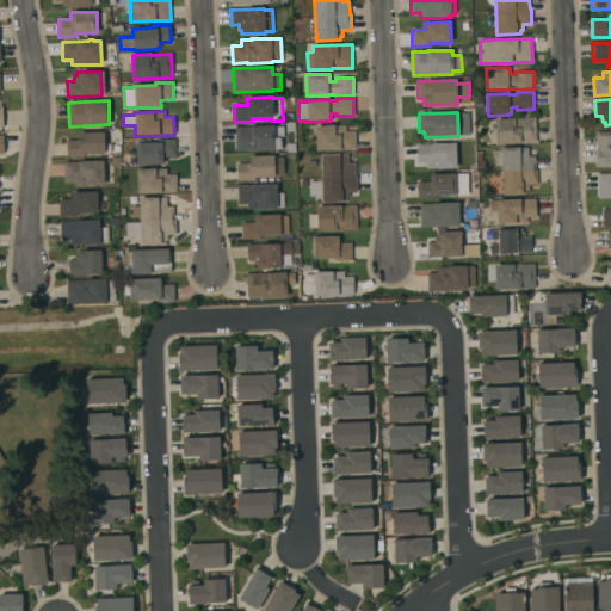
[(535,118),(536,142),(526,142),(526,141),(520,142),(520,143),(495,143),(495,119),(535,118)]
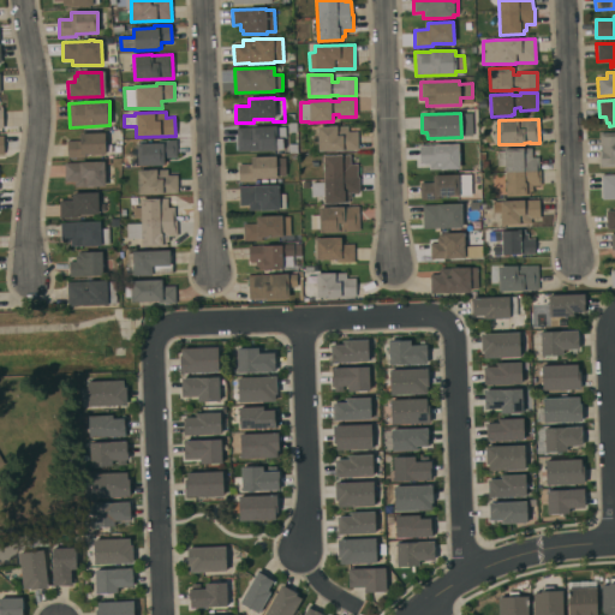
[(237,127),(275,126),(275,127),(284,127),(288,124),(297,123),(297,132),(290,132),(290,133),(285,136),(286,138),(284,138),(284,149),(276,149),(276,150),(237,151),(237,127)]
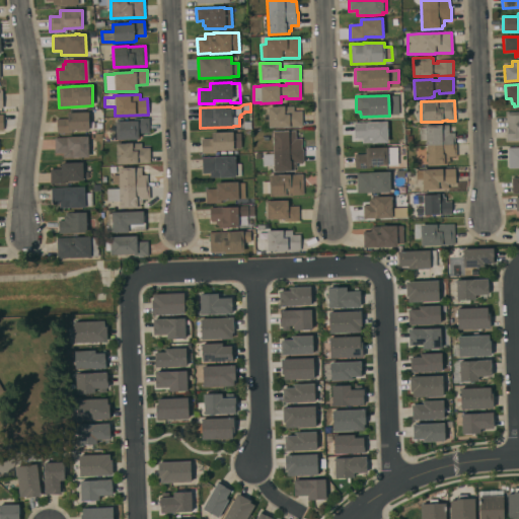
[(268,107),(278,107),(278,106),(284,106),(284,107),(293,106),(293,112),(301,112),(302,127),(269,128),(268,107)]
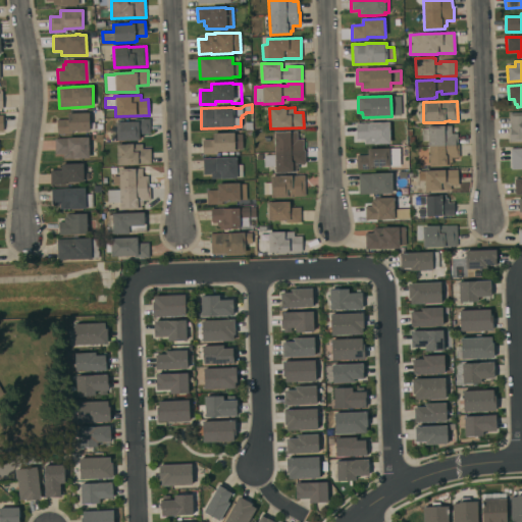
[(521,142),(509,142),(508,126),(509,126),(509,113),(521,112),(521,142)]
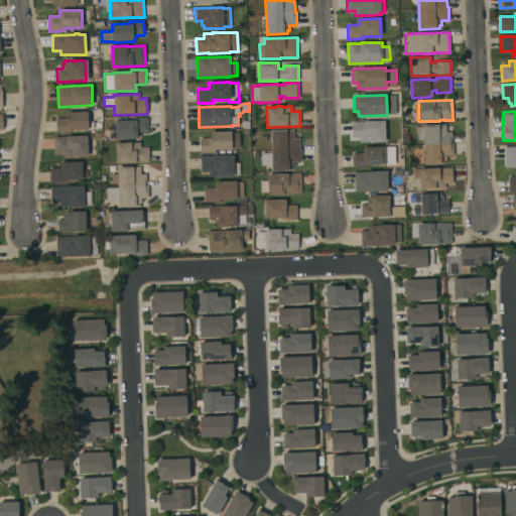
[(88,112),(88,129),(71,130),(71,132),(56,133),(56,118),(67,118),(67,112),(88,112)]
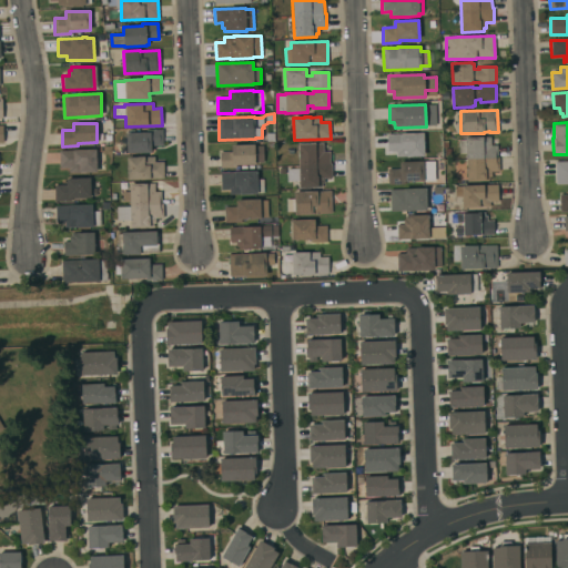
[(162,130),(163,146),(151,146),(151,153),(127,154),(127,133),(127,132),(129,132),(129,131),(134,130),(134,133),(146,132),(146,130),(162,130)]
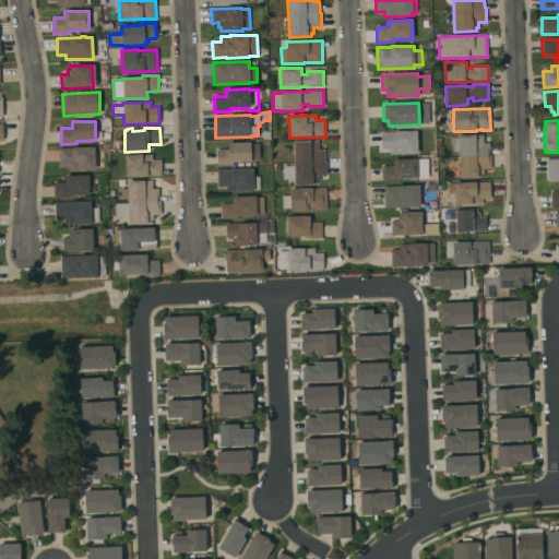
[(416,131),(417,153),(390,154),(390,150),(381,150),(381,133),(416,131)]
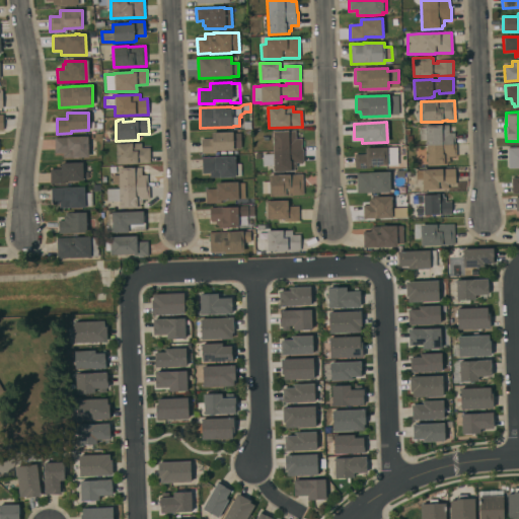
[(448,125),(448,133),(454,133),(454,144),(455,144),(456,157),(449,157),(449,162),(447,162),(447,164),(444,164),(444,165),(427,165),(426,141),(420,141),(420,128),(426,128),(426,126),(448,125)]
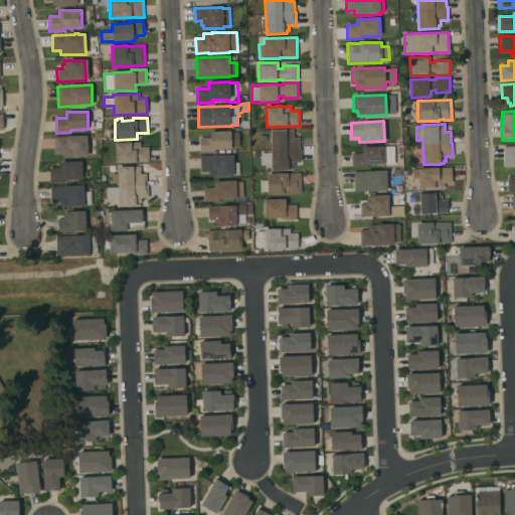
[(272,164),(261,165),(261,154),(271,153),(270,131),(293,130),(293,138),(299,138),(299,149),(300,149),(301,161),(294,162),(294,166),(292,166),(292,169),(289,169),(289,170),(272,170),(272,164)]
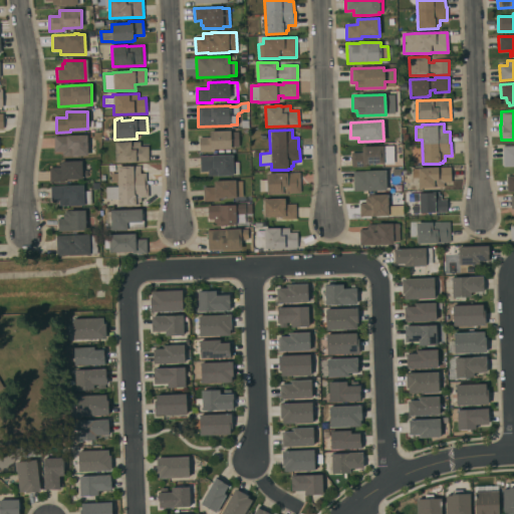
[(199,153),(199,138),(210,138),(210,132),(230,131),(230,133),(238,132),(239,147),(231,147),(231,149),(214,150),(214,152),(199,153)]
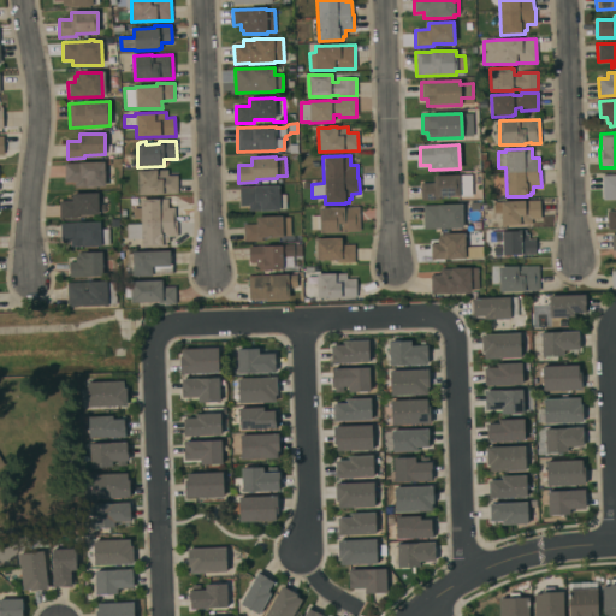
[(64,164),(104,163),(105,187),(93,188),(86,188),(86,187),(75,187),(75,182),(65,183),(64,164)]
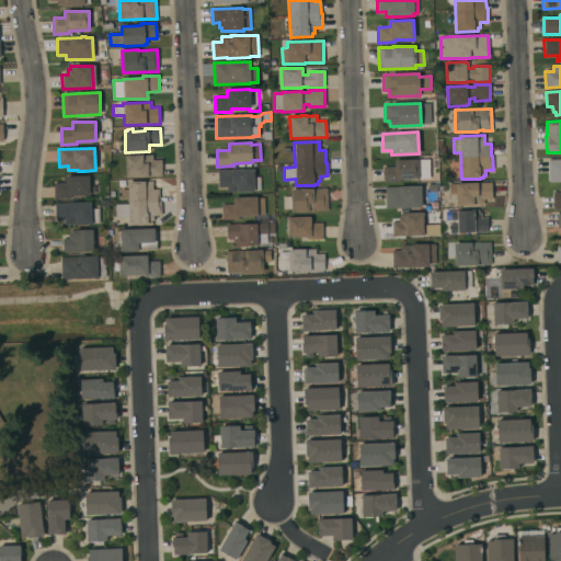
[(162,176),(126,179),(125,156),(135,156),(135,155),(142,155),(142,156),(152,155),(152,160),(161,160),(162,176)]
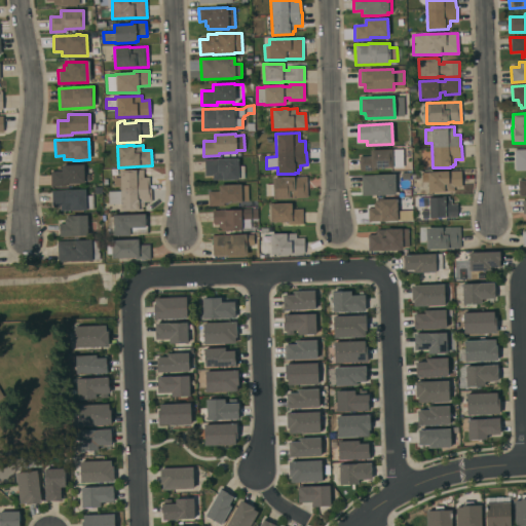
[(525,149),(525,170),(515,171),(514,150),(525,149)]
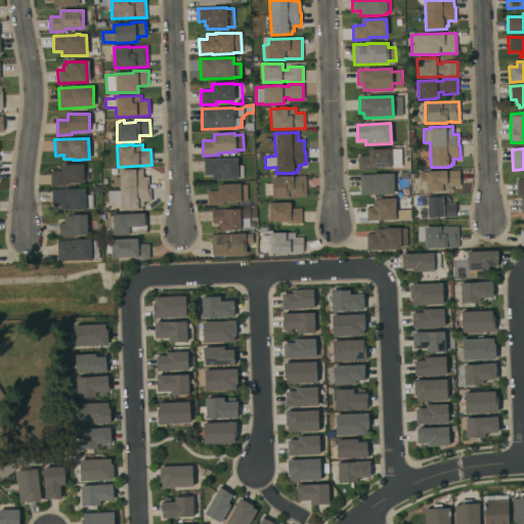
[(390,149),(391,167),(373,168),(373,170),(358,171),(357,156),(368,156),(368,149),(390,149)]
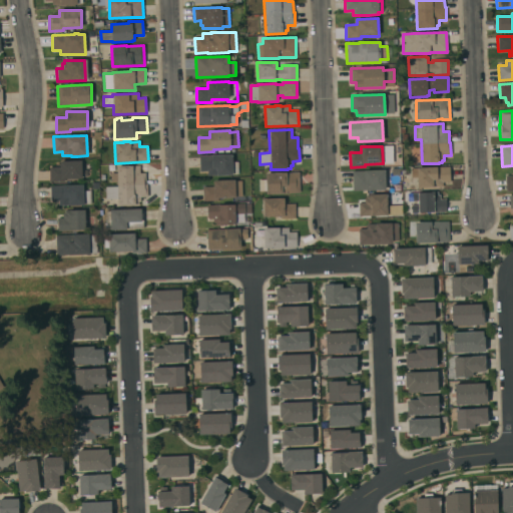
[(199,155),(232,154),(232,175),(216,176),(216,175),(207,176),(207,171),(199,171),(199,155)]
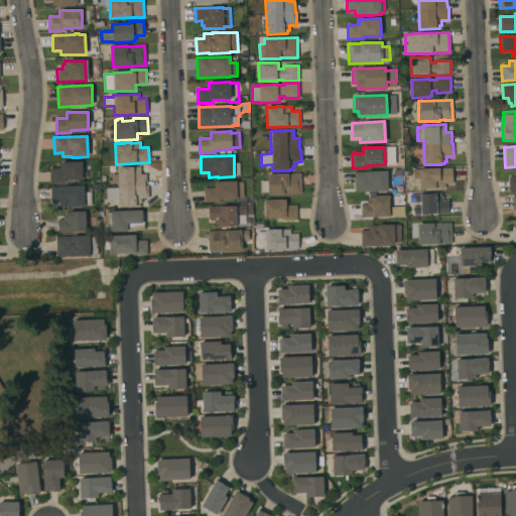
[(49,168),(60,168),(60,162),(82,161),(82,164),(83,164),(83,168),(82,168),(82,172),(83,172),(83,176),(82,176),(82,179),(65,180),(65,182),(49,183),(49,168)]
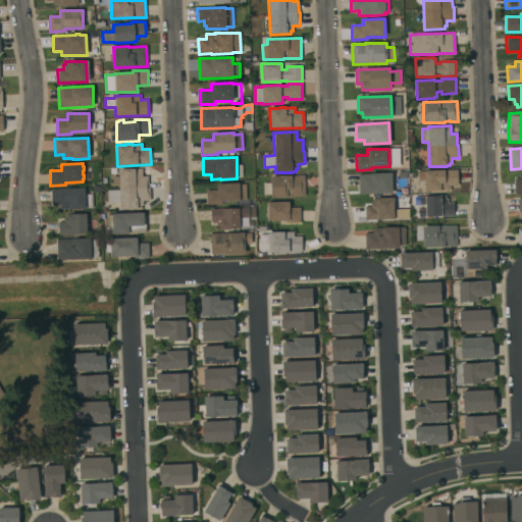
[(120,202),(107,203),(107,191),(119,190),(119,185),(113,185),(113,176),(119,176),(118,169),(142,168),(142,176),(148,176),(148,178),(149,178),(149,187),(150,187),(150,200),(143,201),(143,206),(141,206),(141,208),(138,208),(138,209),(120,210),(120,202)]
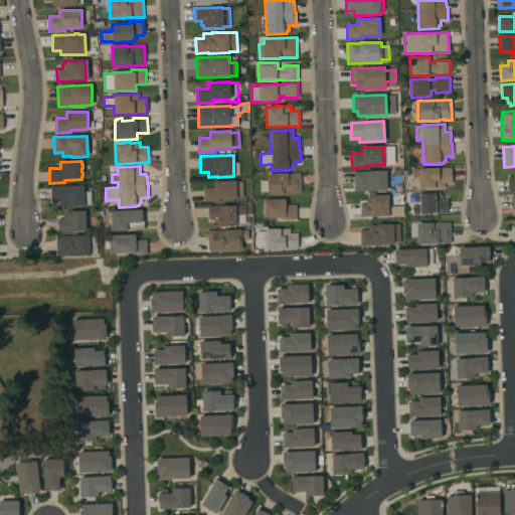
[(452,167),(452,183),(444,183),(445,188),(419,189),(418,178),(413,179),(412,169),(452,167)]
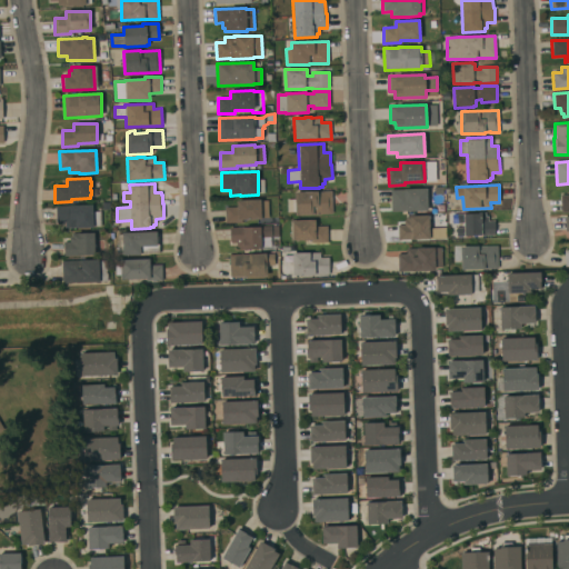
[(390,190),(427,189),(428,211),(391,212),(390,190)]
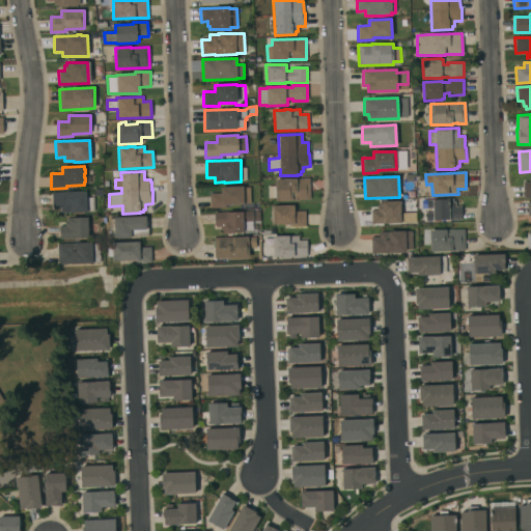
[(275,198),(268,198),(268,186),(275,186),(275,179),(309,178),(309,200),(275,201),(275,198)]
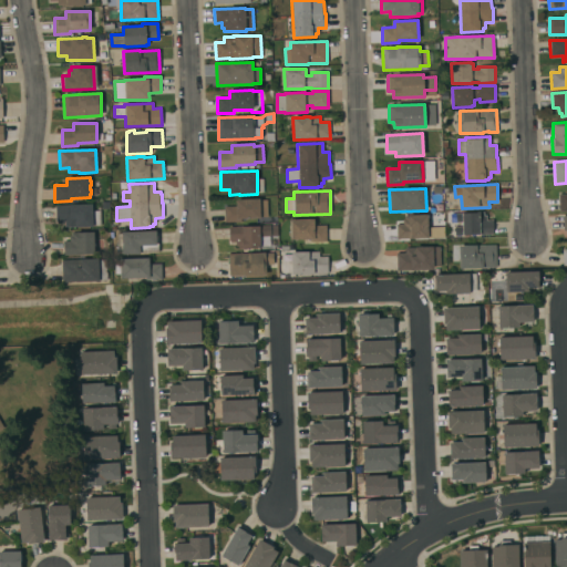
[(225,223),(224,206),(236,206),(236,199),(259,199),(260,219),(240,219),(240,222),(225,223)]
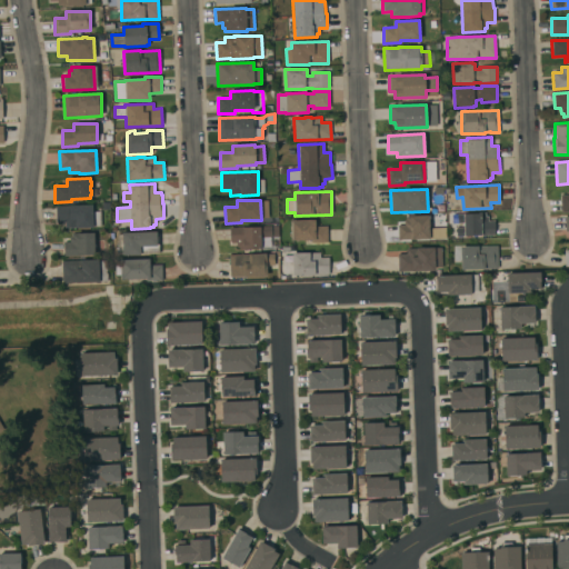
[(56,206),(92,206),(92,211),(100,211),(101,226),(93,226),(93,228),(65,229),(65,223),(57,223),(56,206)]
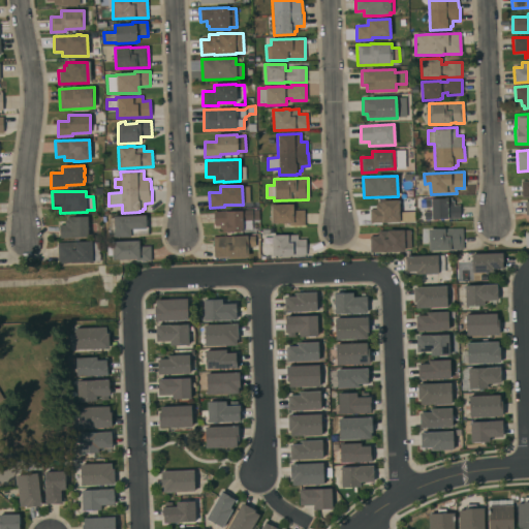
[(425,220),(424,212),(431,211),(431,207),(424,208),(424,199),(444,198),(452,198),(452,205),(454,205),(454,206),(459,206),(460,219),(425,220)]
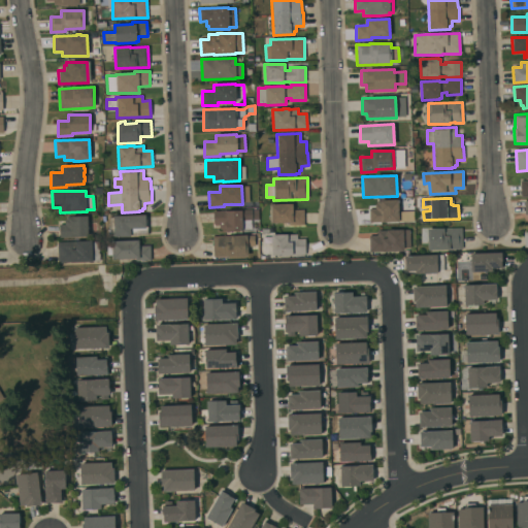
[(398,212),(404,212),(405,221),(398,221),(398,222),(369,223),(369,209),(375,208),(374,204),(377,204),(376,201),(398,200),(398,212)]
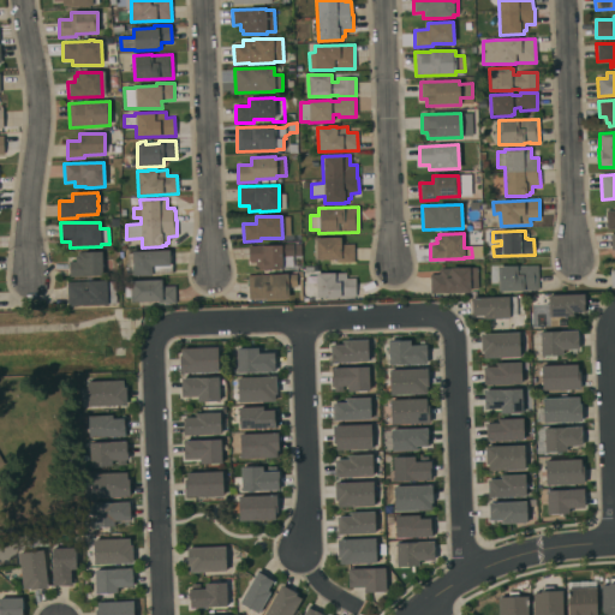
[(314,238),(340,238),(340,245),(353,245),(354,262),(336,263),(336,260),(315,261),(314,238)]
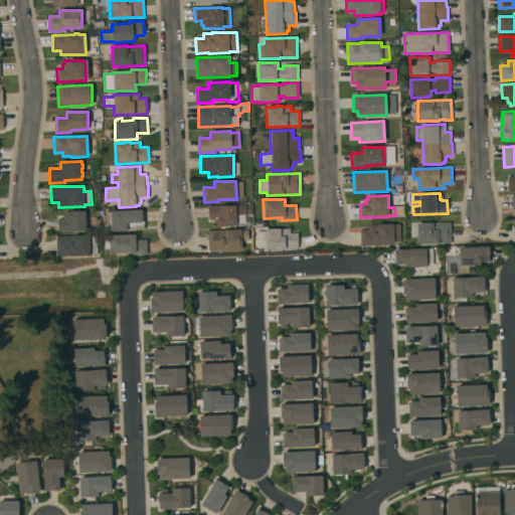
[(208,205),(245,205),(245,214),(236,214),(236,225),(222,225),(222,226),(216,226),(216,223),(213,223),(213,219),(208,219),(208,205)]
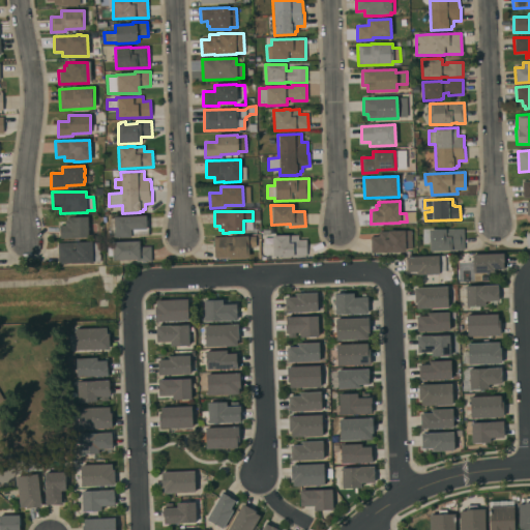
[(110,237),(110,217),(146,216),(146,217),(148,217),(148,236),(110,237)]
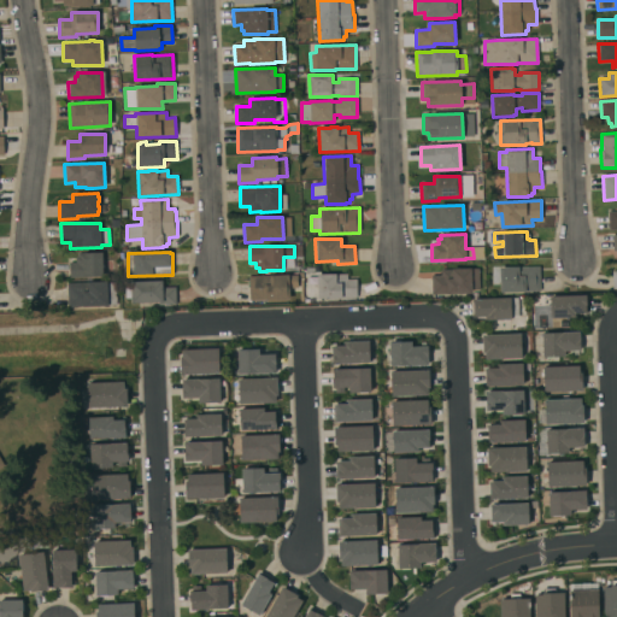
[(103,277),(69,278),(69,263),(75,263),(75,257),(77,257),(77,253),(101,253),(103,277)]
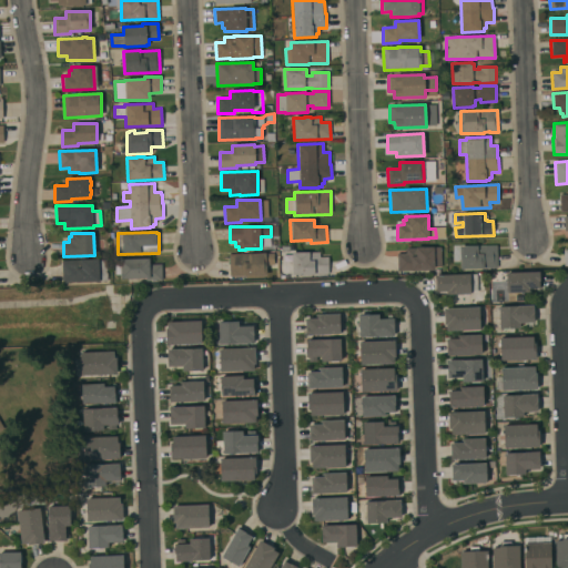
[(496,245),(497,269),(460,270),(459,246),(496,245)]
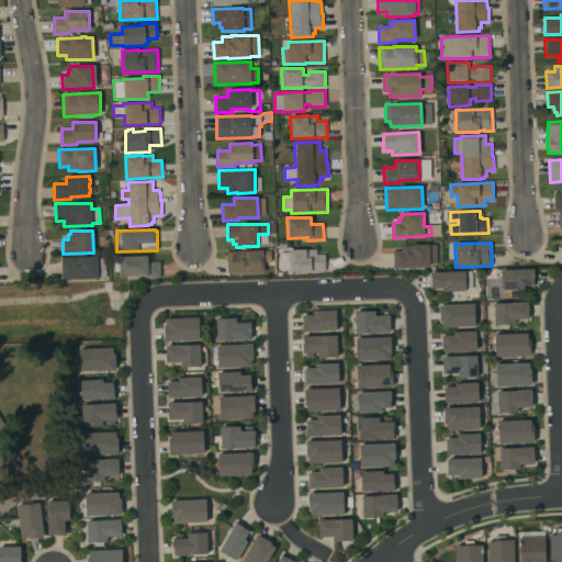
[(436,245),(437,263),(429,265),(429,267),(393,268),(393,251),(402,251),(401,246),(436,245)]
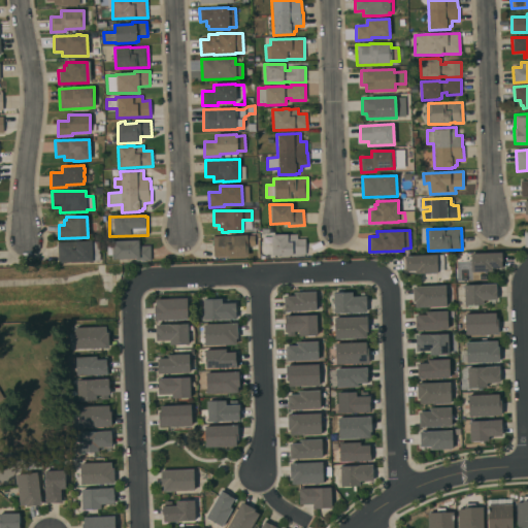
[(271,235),(297,234),(297,239),(305,239),(305,255),(271,256),(271,235)]
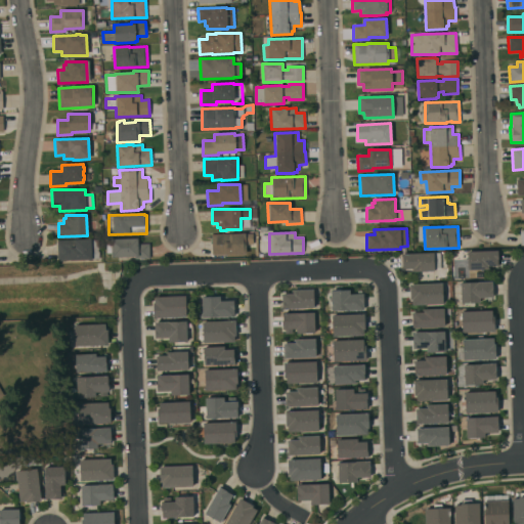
[(211,234),(252,233),(253,245),(246,245),(246,254),(212,256),(211,234)]
